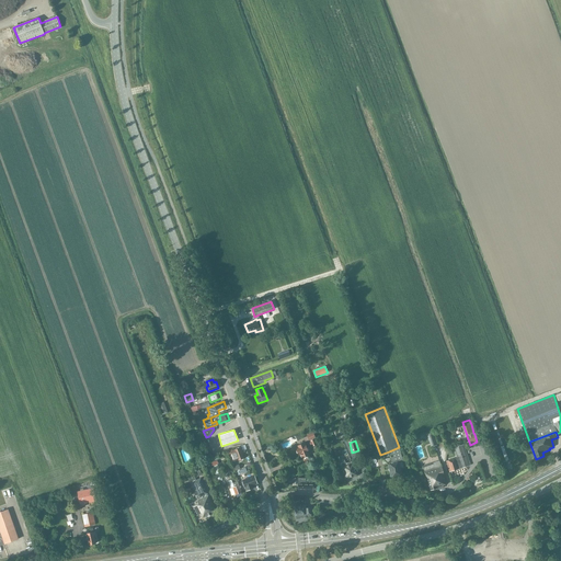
[(301,455),(304,461),(310,459),(308,451),(306,445),(305,445),(305,444),(298,446),(298,447),(296,448),(299,455),(300,455),(301,455)]
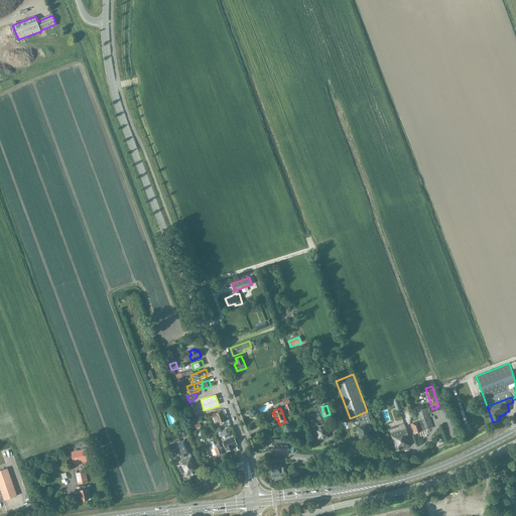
[(410,424),(413,434),(432,428),(426,409),(417,411),(420,421),(417,422),(410,424)]
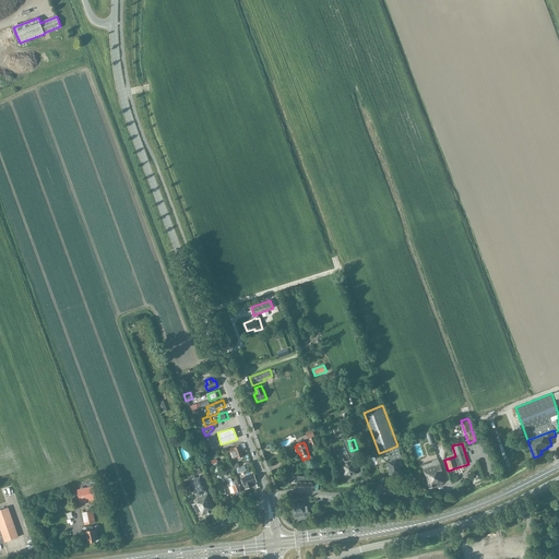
[(390,463),(387,463),(390,474),(391,474),(392,475),(394,474),(394,473),(401,472),(397,461),(397,459),(401,459),(397,445),(388,450),(391,461),(389,461),(390,463)]
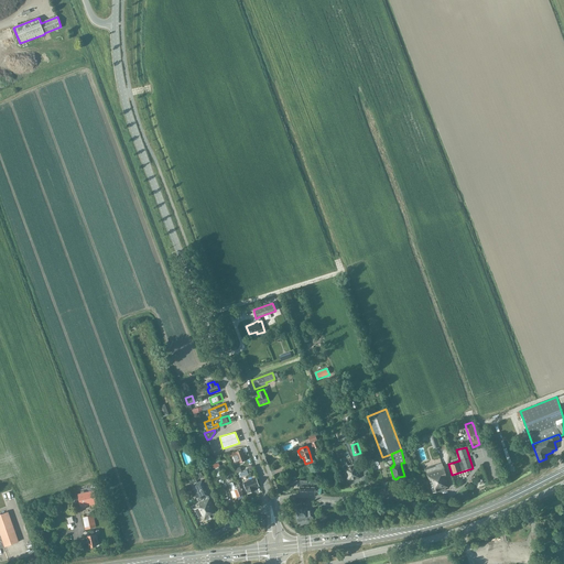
[(190,467),(186,451),(180,452),(183,468),(190,467)]
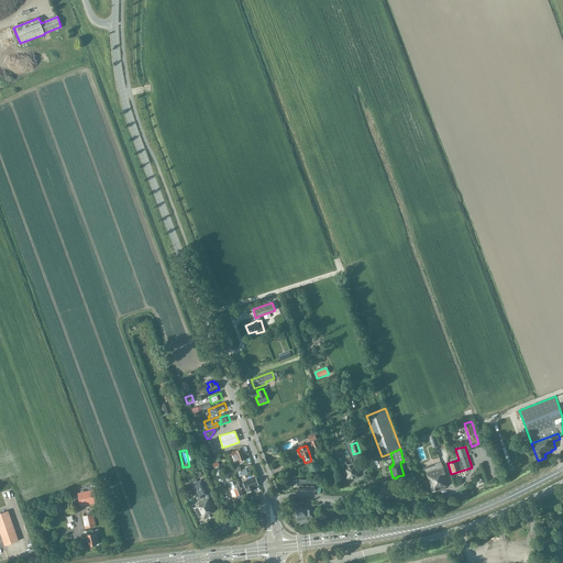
[(229,453),(230,456),(233,455),(236,463),(244,460),(241,450),(233,453),(233,451),(229,453)]
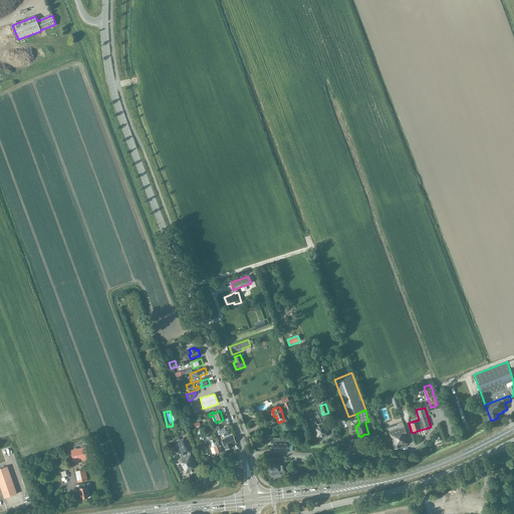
[(315,422),(312,423),(314,429),(317,439),(328,436),(324,424),(317,427),(315,422)]
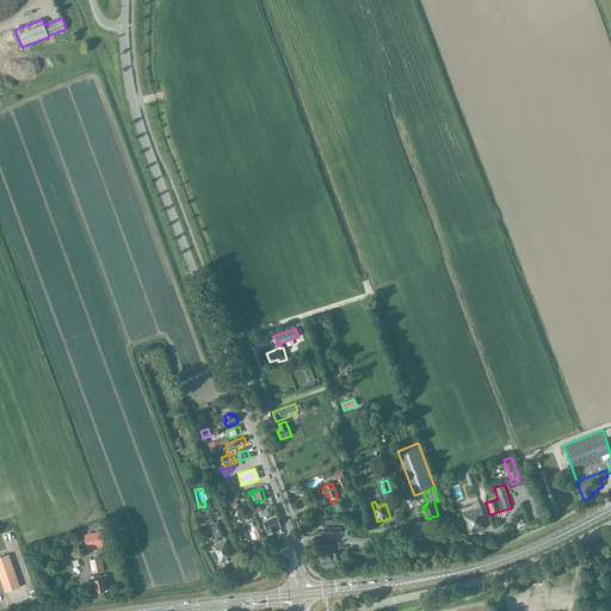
[(461,508),(462,513),(469,534),(476,532),(477,534),(482,531),(482,530),(482,529),(487,528),(483,518),(485,518),(479,503),(461,508)]
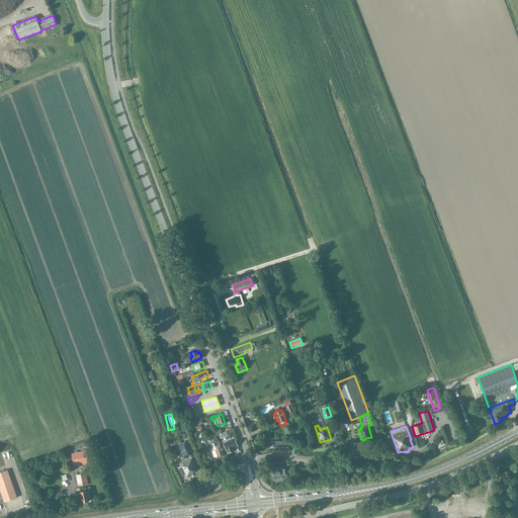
[(180,433),(183,440),(188,437),(186,431),(180,433)]
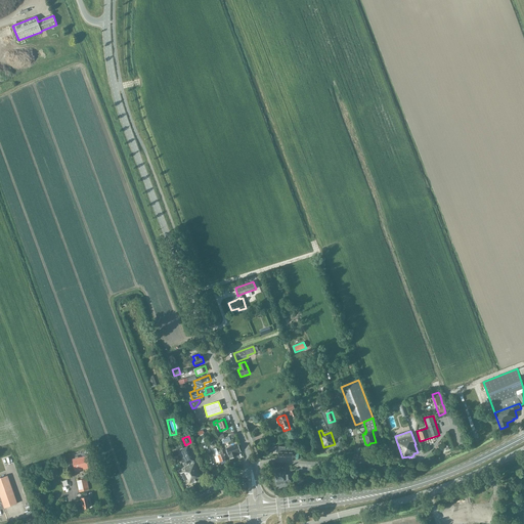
[(239,450),(237,445),(226,449),(229,455),(230,457),(231,457),(233,457),(234,457),(235,456),(236,454),(235,453),(235,451),(239,450)]
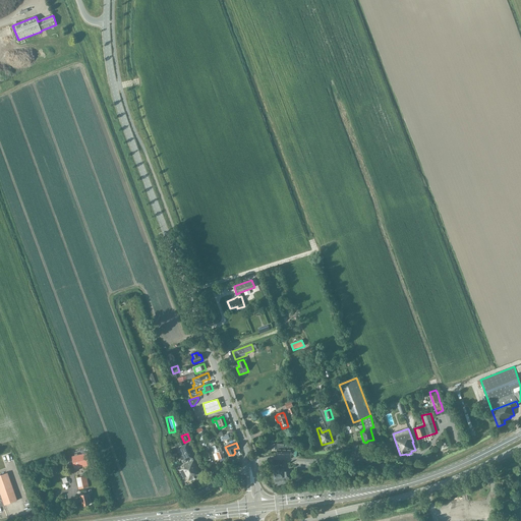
[(277,448),(277,454),(291,454),(291,450),(291,446),(285,444),(278,444),(277,448)]
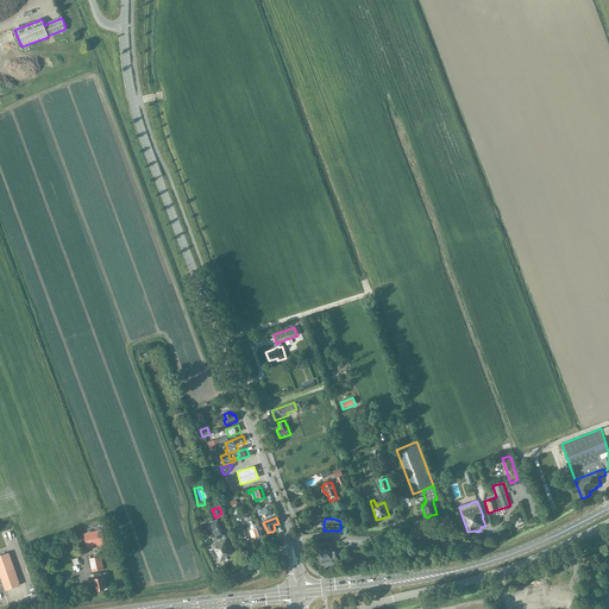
[(218,520),(207,525),(213,542),(215,541),(226,537),(218,520)]
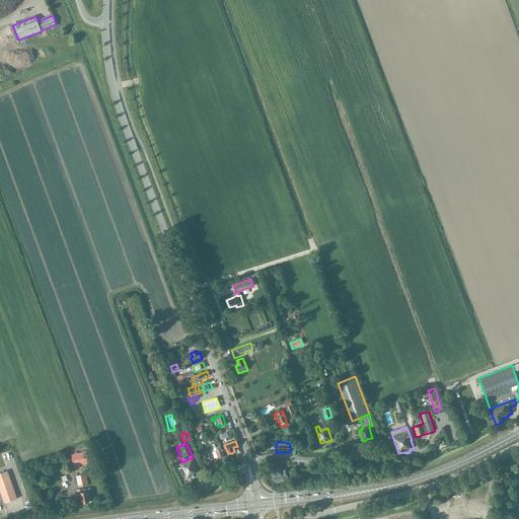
[(217,450),(215,451),(218,458),(219,457),(219,458),(221,457),(221,456),(224,455),(220,445),(216,447),(217,450)]
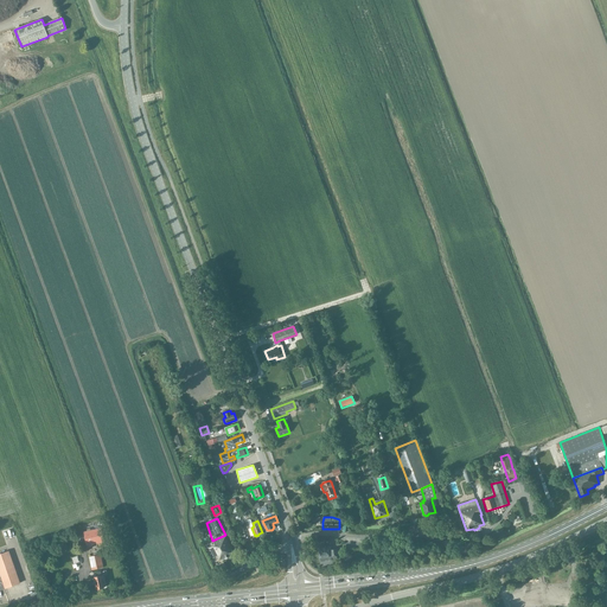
[(84,531),(87,545),(104,542),(101,528),(84,531)]
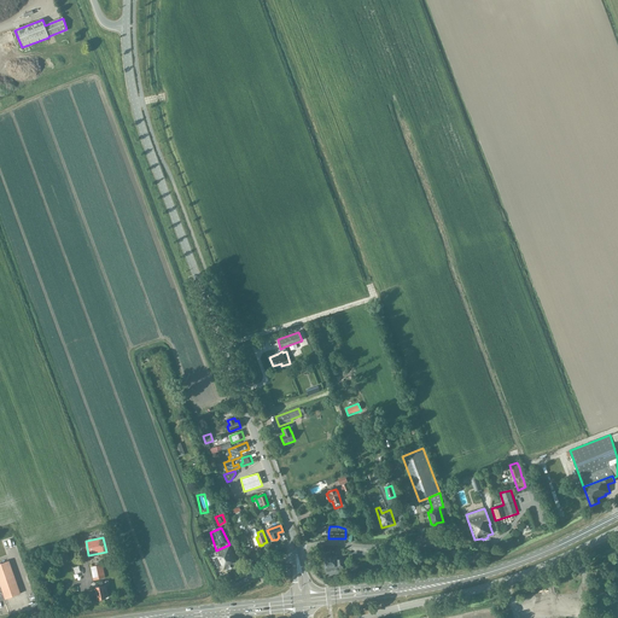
[(220,555),(214,559),(221,571),(226,569),(227,570),(239,564),(229,544),(219,549),(220,551),(217,552),(220,555)]
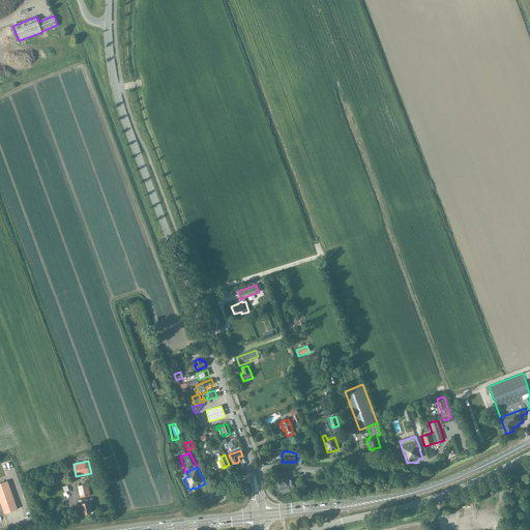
[(289,477),(278,478),(280,488),(290,487),(290,489),(294,489),(294,486),(294,479),(289,480),(289,477)]
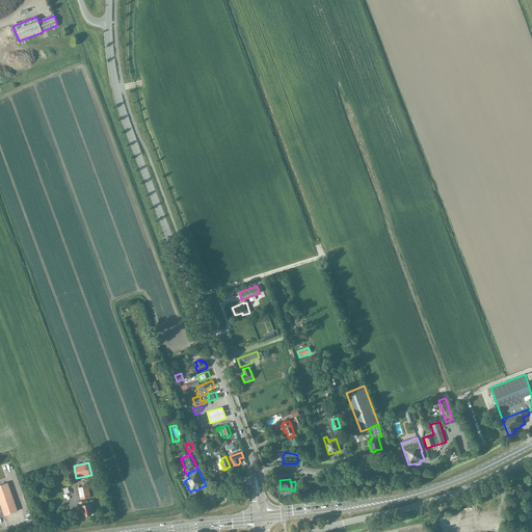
[(0,516),(18,511),(7,483),(0,485),(0,516)]
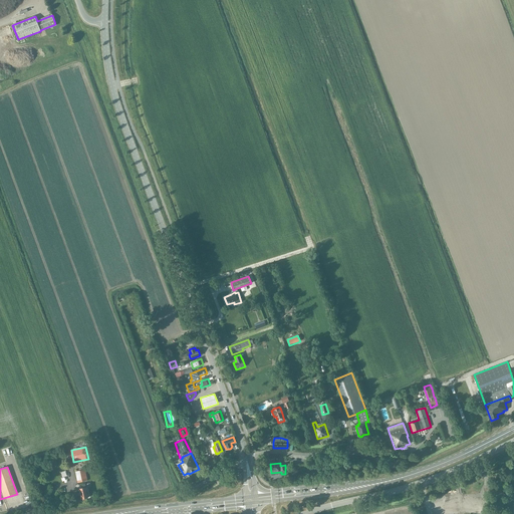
[(75,471),(78,483),(87,481),(85,469),(75,471)]
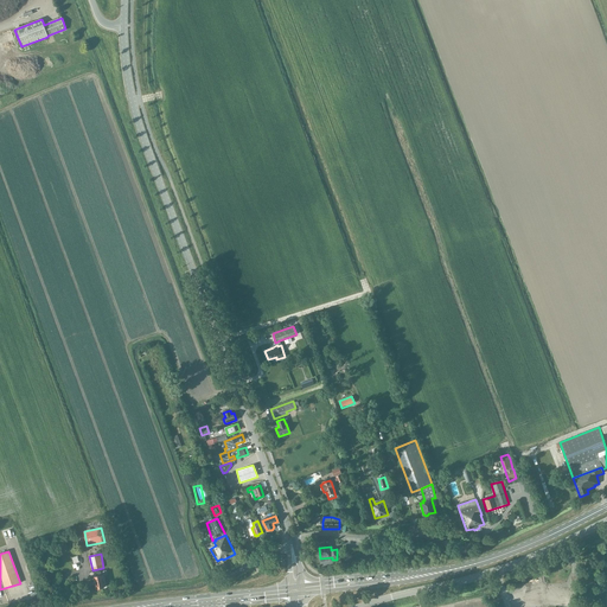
[(101,572),(96,572),(97,576),(94,577),(96,589),(104,588),(104,587),(106,586),(103,575),(102,575),(101,572)]
